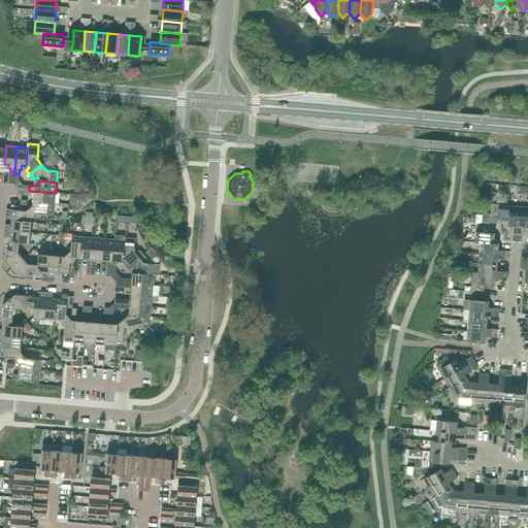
[(55,203),(56,193),(29,191),(28,195),(33,195),(33,197),(36,197),(36,201),(55,203)]
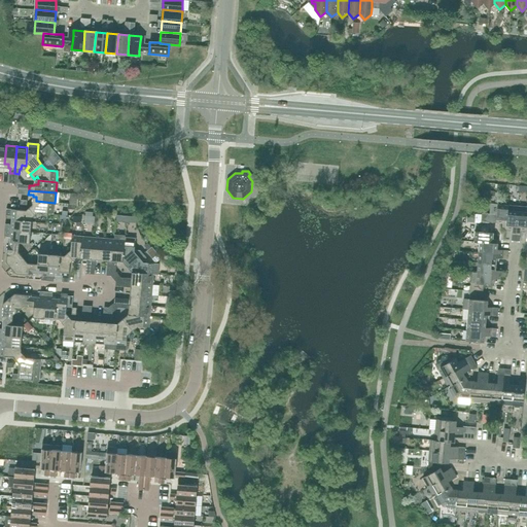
[(494,200),(494,191),(484,190),(484,199),(494,200)]
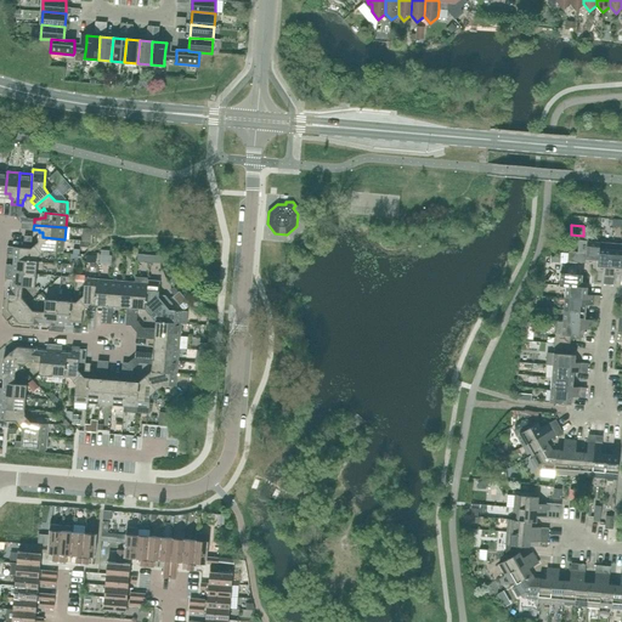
[(63,252),(64,239),(43,237),(43,242),(38,242),(34,246),(41,254),(45,250),(63,252)]
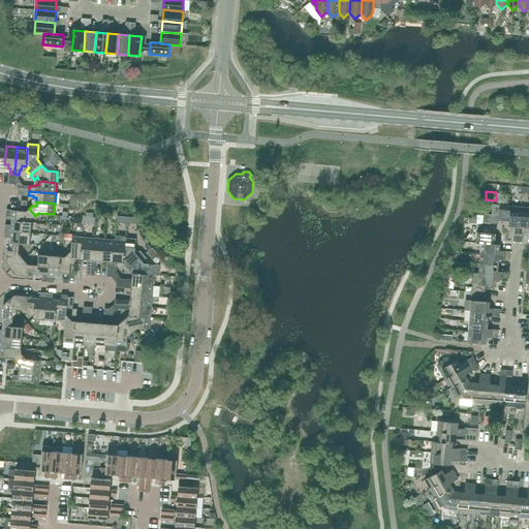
[(499,205),(492,205),(492,215),(484,214),(483,222),(491,223),(504,224),(504,229),(508,229),(510,206),(499,205)]
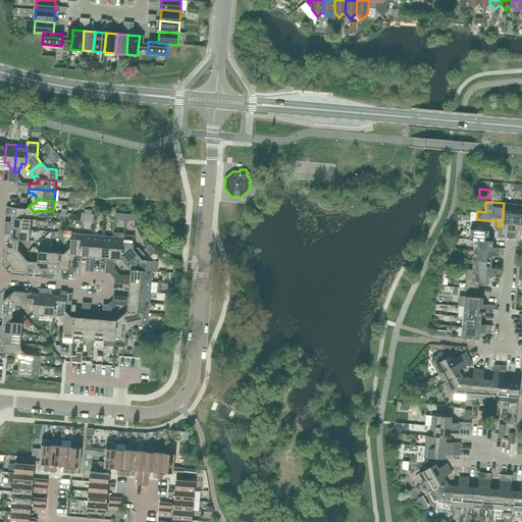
[(504,203),(502,226),(508,227),(507,239),(511,239),(513,209),(514,204),(504,203)]
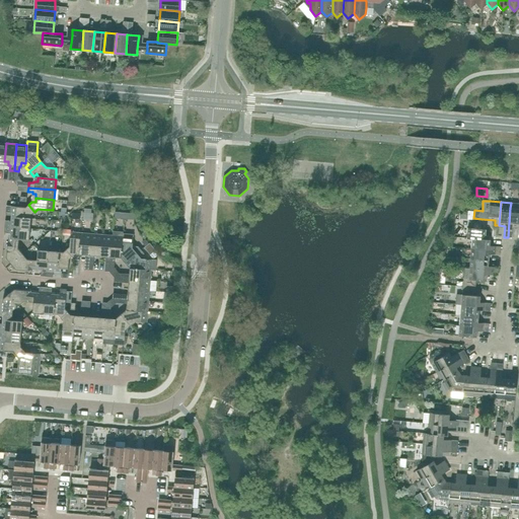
[(510,208),(508,237),(512,237),(513,227),(518,227),(518,221),(518,203),(511,203),(510,208)]
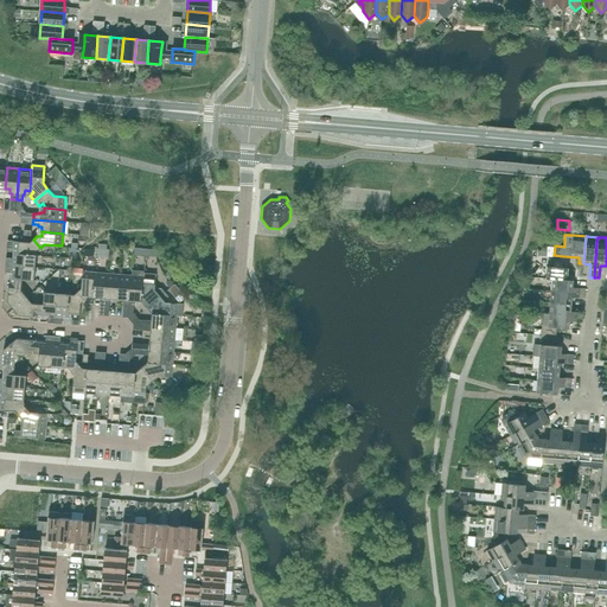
[(37,250),(40,248),(33,240),(30,242),(7,241),(7,248),(16,249),(16,254),(37,256),(37,250)]
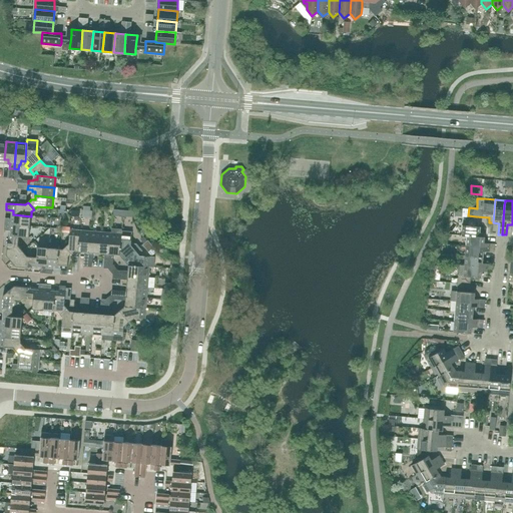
[(30,226),(31,216),(13,214),(13,218),(5,217),(4,223),(30,226)]
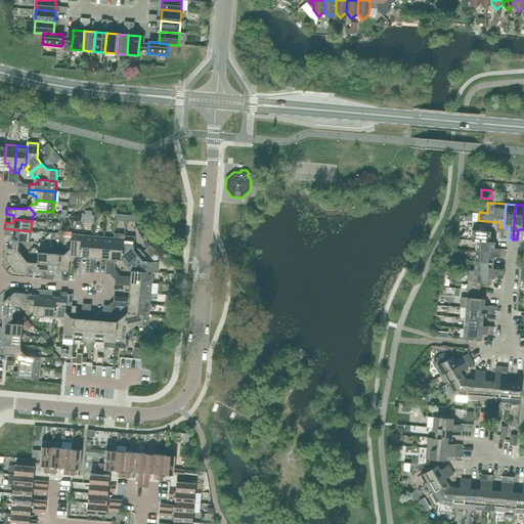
[(486,221),(478,220),(478,230),(472,230),(471,241),(477,242),(477,241),(495,243),(495,238),(490,237),(490,231),(486,231),(486,221)]
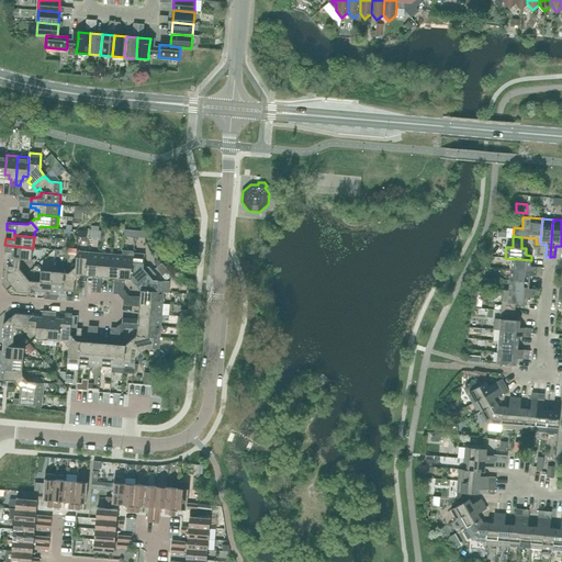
[(32,259),(33,248),(4,245),(4,253),(13,253),(12,257),(21,258),(21,259),(32,259)]
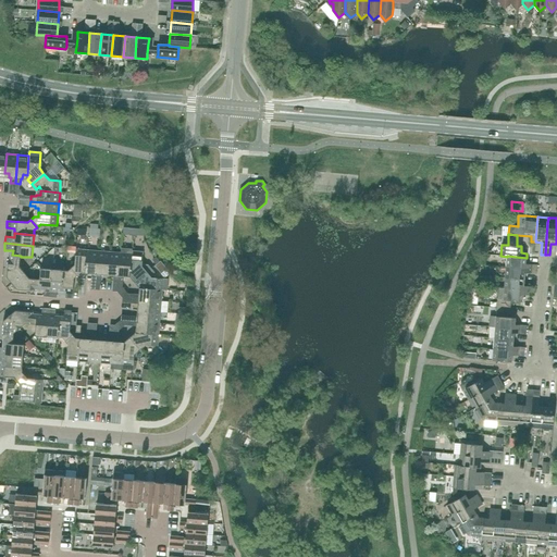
[(121,252),(119,281),(123,282),(124,276),(125,276),(125,272),(130,273),(132,254),(132,250),(133,249),(121,248),(121,252)]
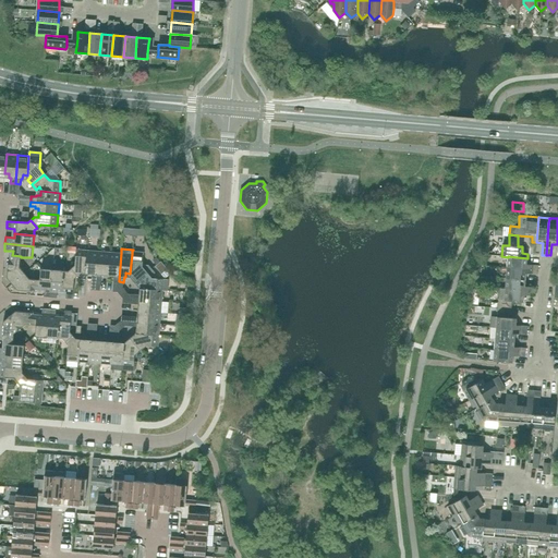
[(86,269),(87,251),(76,250),(75,265),(71,268),(77,276),(81,273),(82,269),(86,269)]
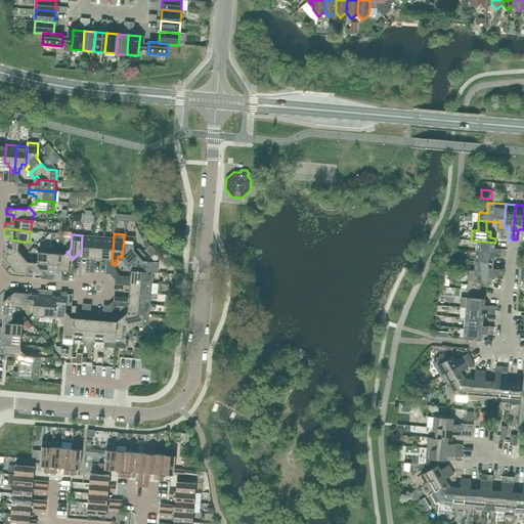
[(90,262),(93,235),(82,235),(81,253),(85,254),(85,257),(86,257),(86,262),(90,262)]
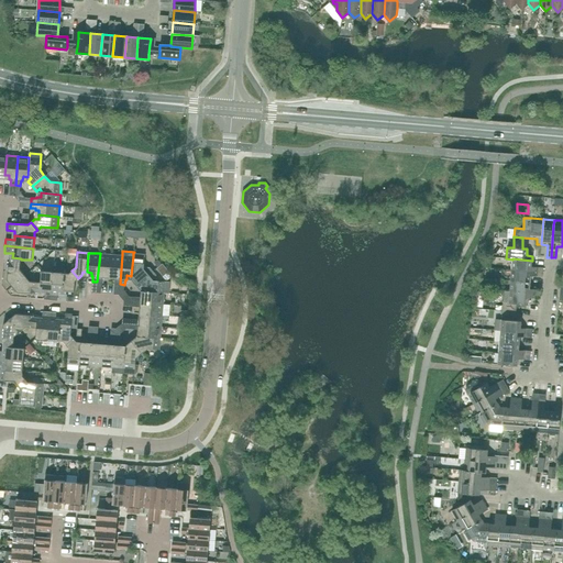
[(109,274),(111,254),(100,253),(97,282),(102,283),(102,277),(105,277),(105,274),(109,274)]
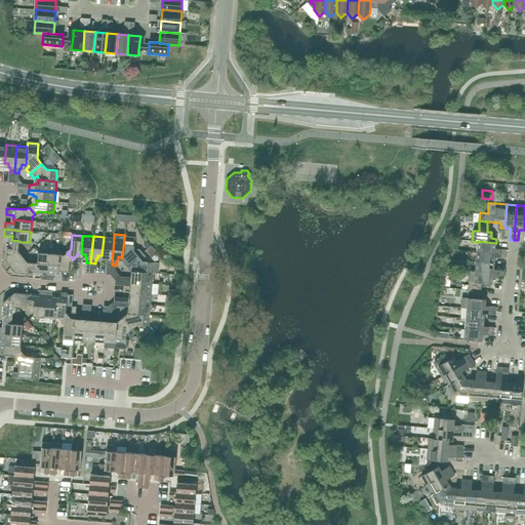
[(134,250),(135,237),(124,236),(124,239),(122,257),(125,257),(126,258),(123,261),(127,266),(138,256),(134,250)]
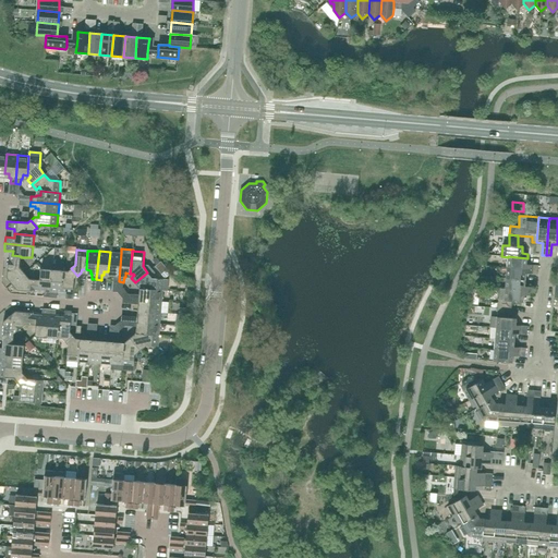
[(119,281),(121,253),(110,252),(108,271),(112,271),(112,276),(114,276),(113,281),(119,281)]
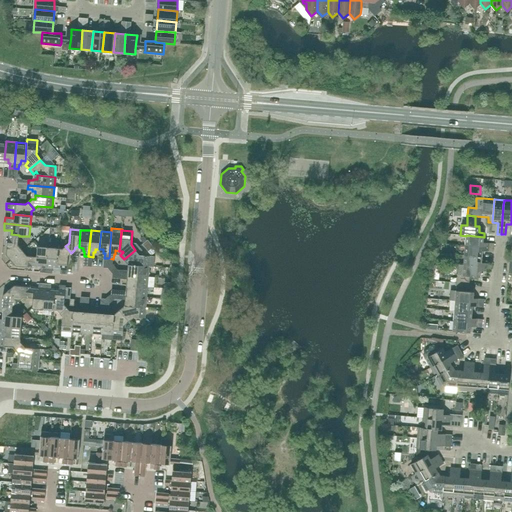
[(19,236),(19,235),(11,234),(11,238),(8,238),(6,254),(11,260),(23,250),(18,245),(19,236)]
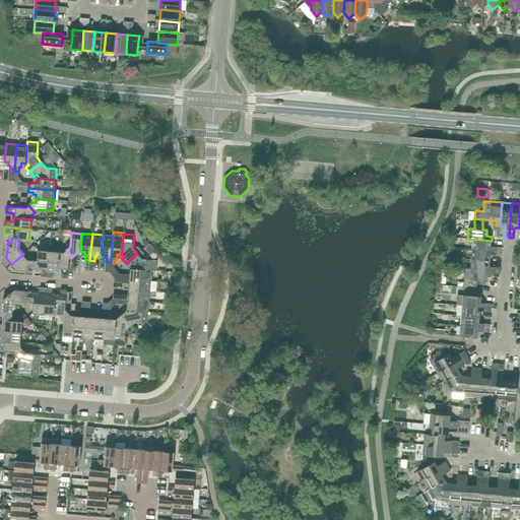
[(491,247),(492,241),(473,239),(473,240),(472,249),(502,252),(502,248),(491,247)]
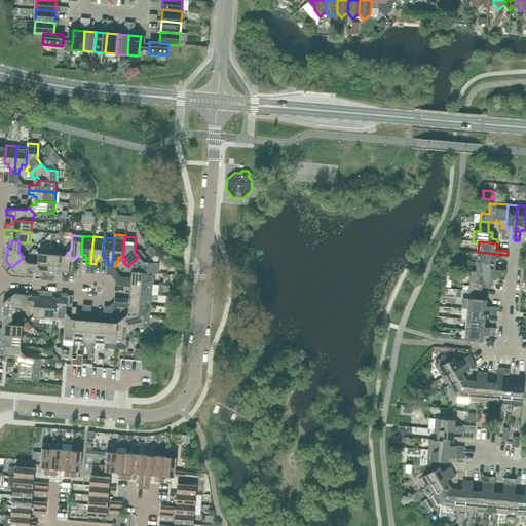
[(158,254),(152,247),(146,251),(152,258),(158,254)]
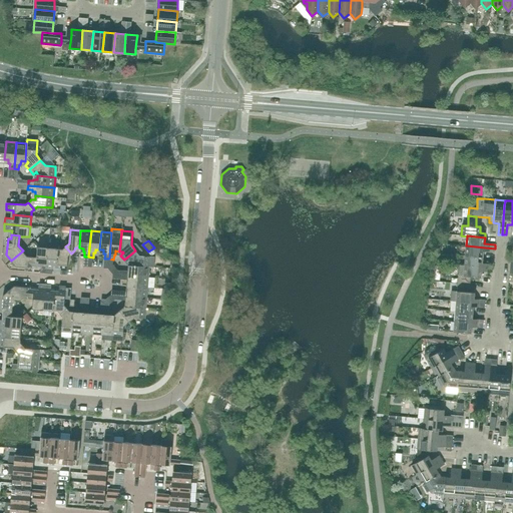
[(494,252),(495,248),(466,245),(465,255),(483,258),(483,251),(494,252)]
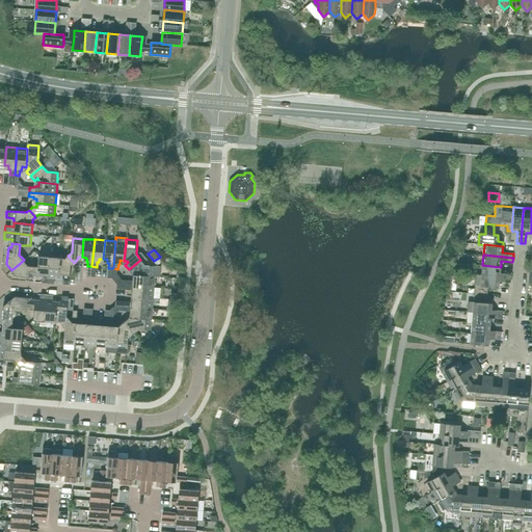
[(48,284),(50,257),(38,256),(38,267),(37,274),(43,275),(42,283),(48,284)]
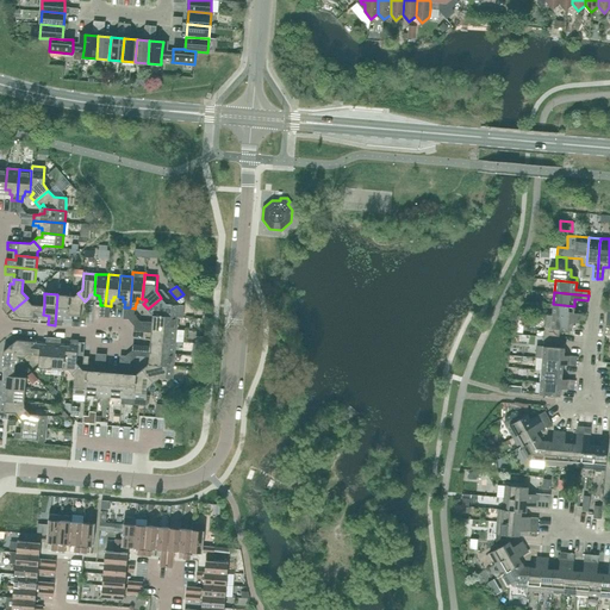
[(81,305),(85,302),(78,293),(74,297),(69,296),(68,317),(73,317),(72,327),(80,327),(81,305)]
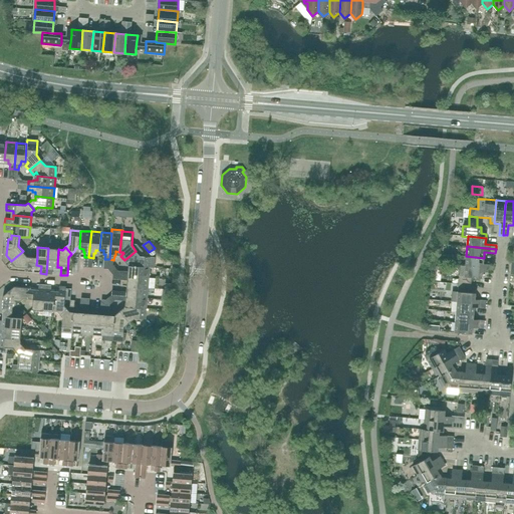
[(57,267),(58,249),(48,248),(46,274),(52,274),(53,267),(57,267)]
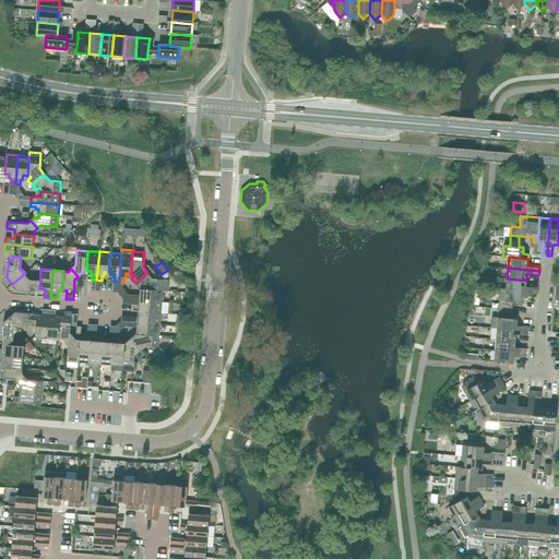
[(40,281),(30,280),(25,273),(12,284),(18,290),(35,292),(35,288),(39,288),(40,281)]
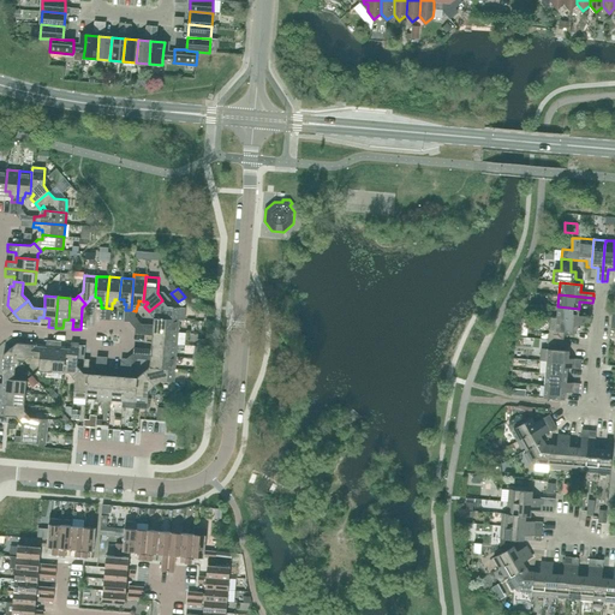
[(162,300),(149,311),(153,317),(156,314),(159,316),(159,318),(179,320),(185,321),(186,308),(180,308),(177,308),(174,308),(168,306),(162,300)]
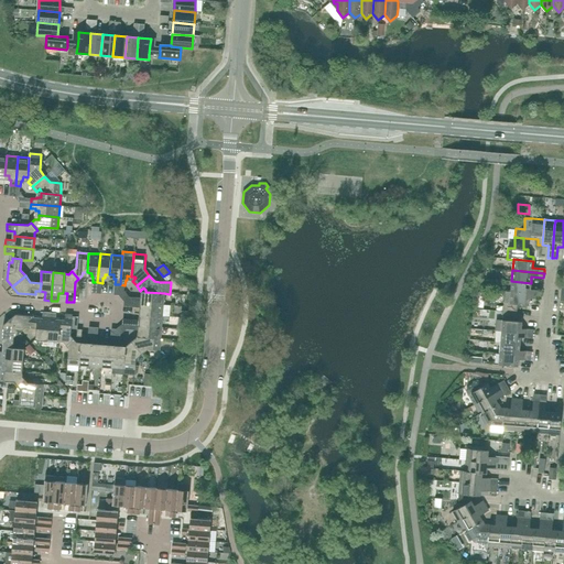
[(530,290),(531,283),(511,281),(510,292),(535,294),(537,290),(530,290)]
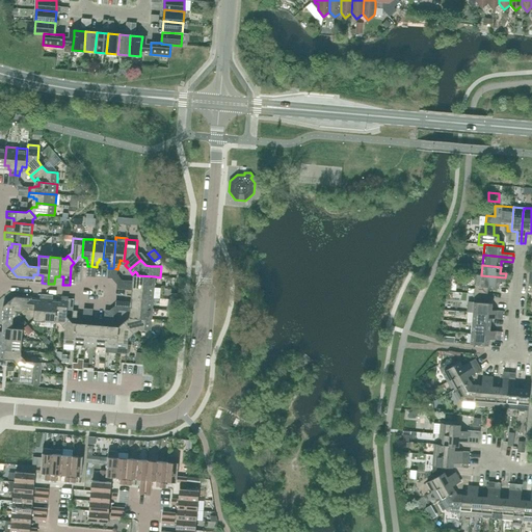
[(155,276),(137,275),(136,280),(133,280),(133,281),(128,281),(127,285),(154,288),(155,276)]
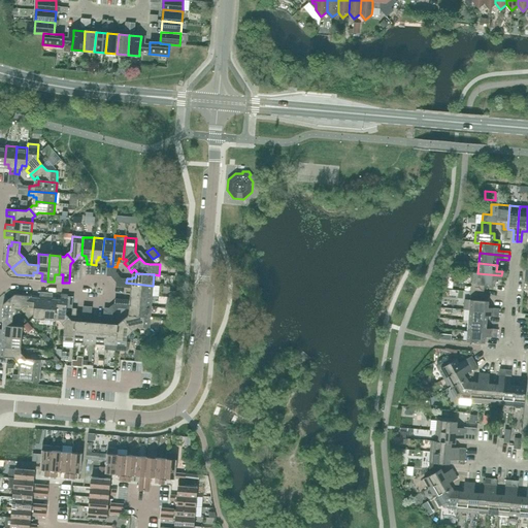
[(472,273),(471,284),(476,284),(485,285),(495,286),(496,279),(501,279),(501,275),(477,273),(472,273)]
